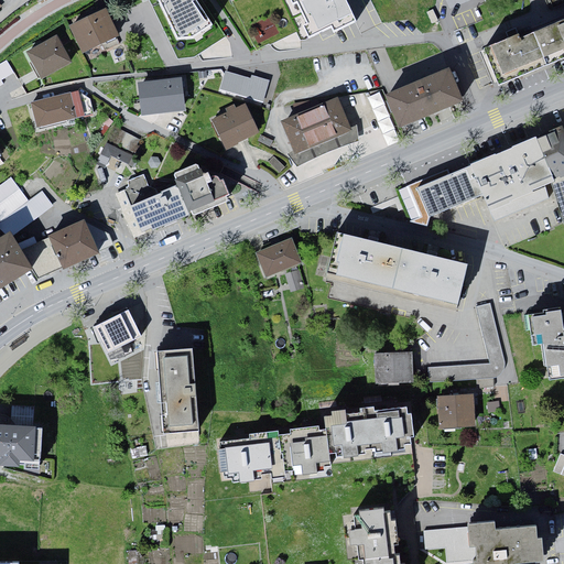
[(156,0),(176,41),(193,40),(213,26),(196,0),(156,0)]
